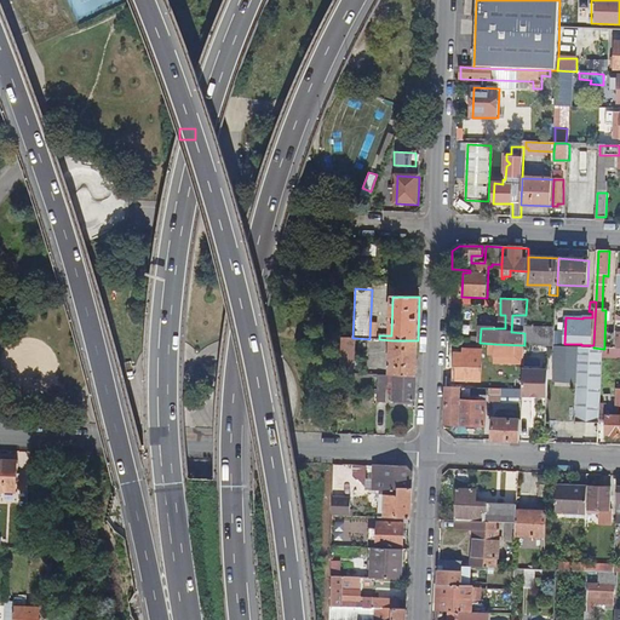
[(556,328),(526,327),(524,333),(524,345),(526,345),(555,346),(556,328)]
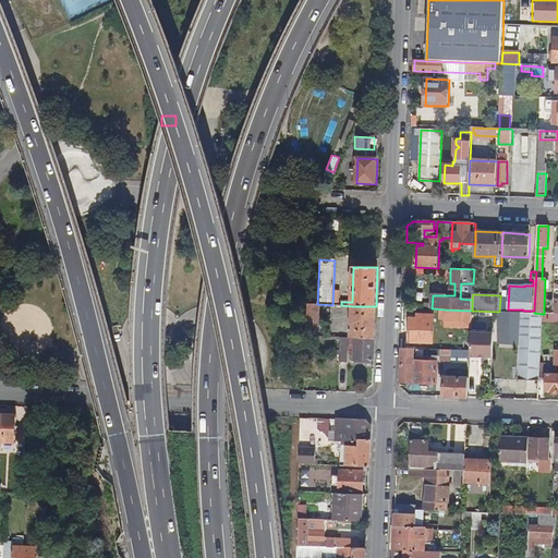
[(318,338),(319,304),(317,304),(307,304),(306,337),(318,338)]
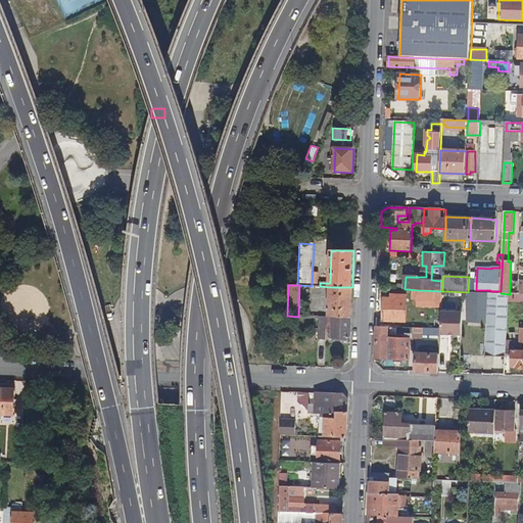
[(333,318),(351,319),(352,287),(330,287),(329,318),(333,318)]
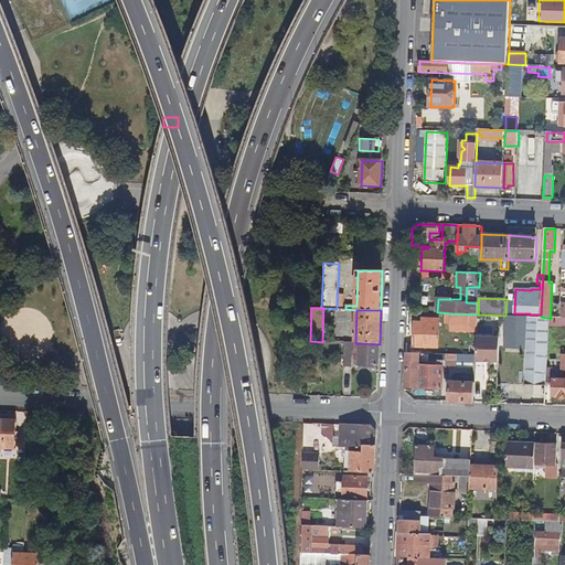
[(469,319),(478,319),(478,315),(451,313),(450,324),(469,324),(469,319)]
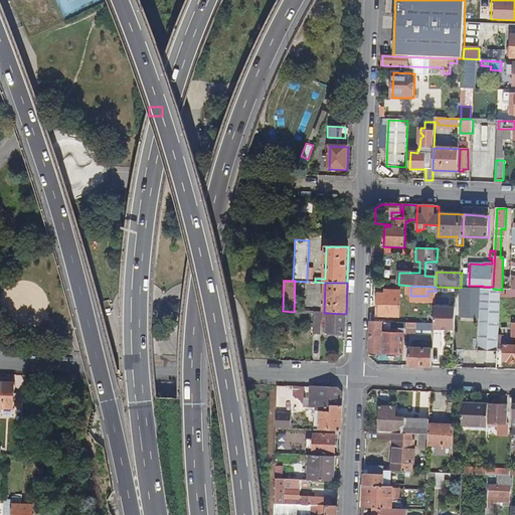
[(480,317),(479,351),(498,352),(499,350),(499,336),(501,290),(493,289),(462,288),(461,307),(474,307),(473,317),(480,317)]
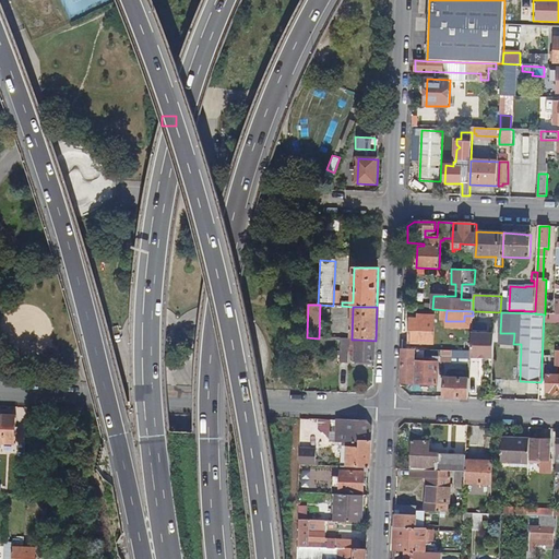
[(435,344),(436,316),(421,316),(421,320),(413,319),(412,343),(435,344)]
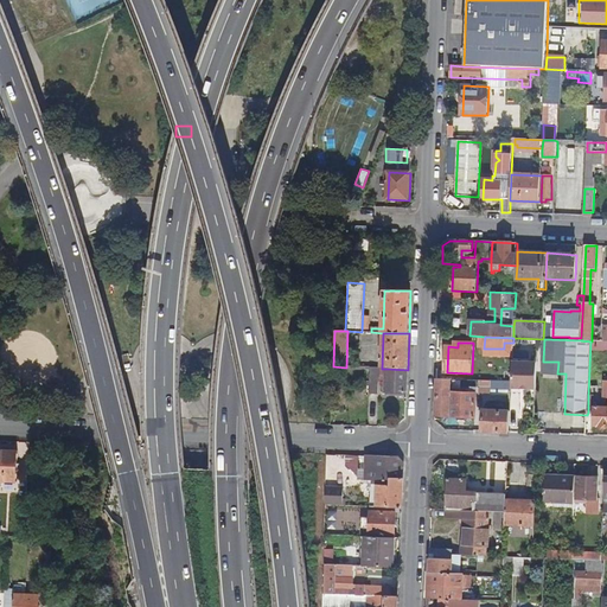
[(512,362),(511,389),(536,389),(537,363),(512,362)]
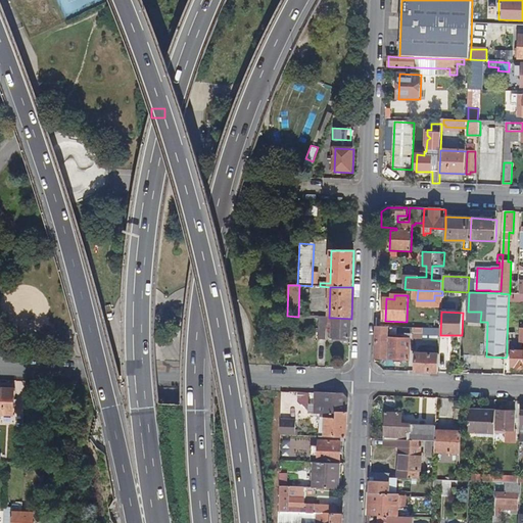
[(327,327),(327,318),(319,318),(319,327),(326,327),(327,327)]
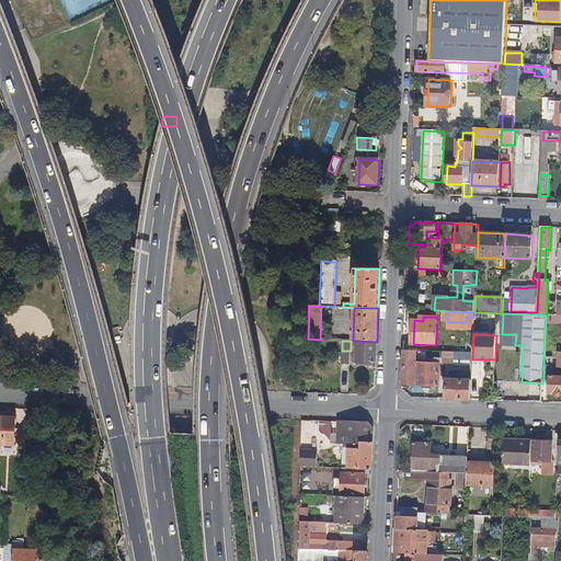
[(353,364),(376,364),(377,342),(357,341),(357,355),(353,355),(353,364)]
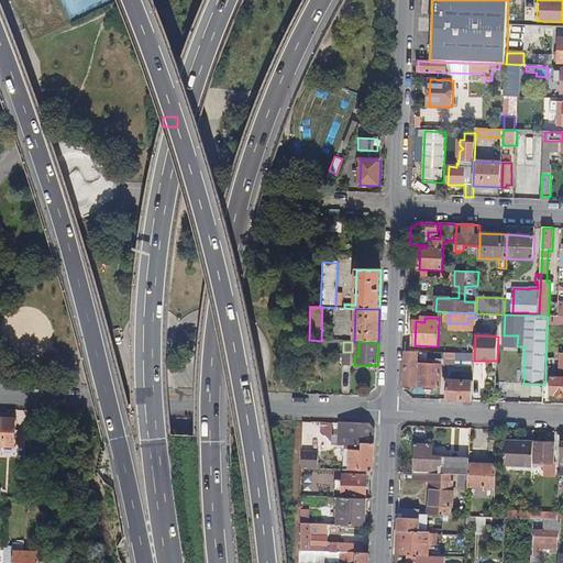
[(418,365),(418,352),(406,352),(405,387),(441,388),(442,362),(435,362),(435,365),(418,365)]
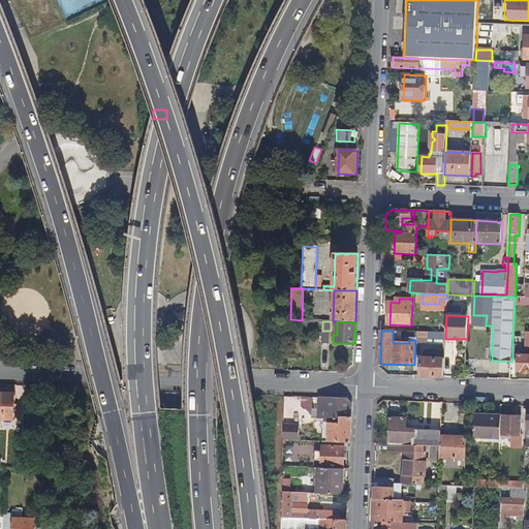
[(427,345),(427,332),(418,332),(417,337),(419,337),(418,345),(427,345)]
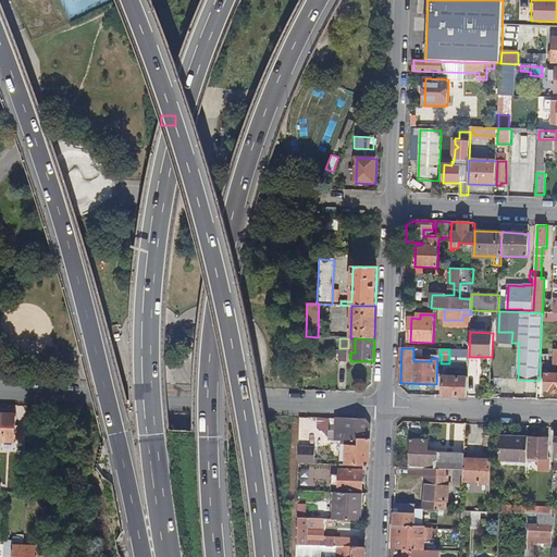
[(540,363),(540,379),(546,379),(545,391),(556,391),(556,349),(556,350),(555,370),(547,370),(548,363),(540,363)]
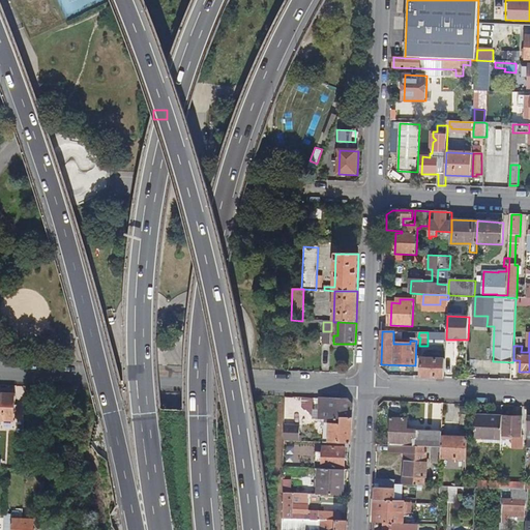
[(421,377),(445,378),(445,359),(422,358),(421,377)]
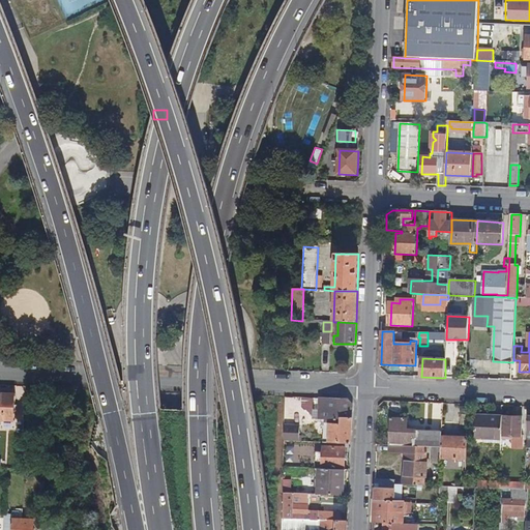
[(0,393),(0,421),(15,421),(16,394),(0,393)]
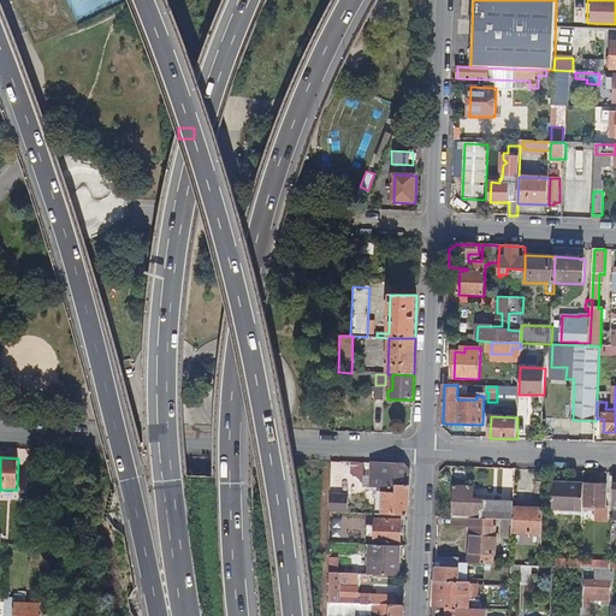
[(371,463),(371,493),(377,493),(395,495),(396,486),(409,486),(410,472),(403,465),(371,463)]
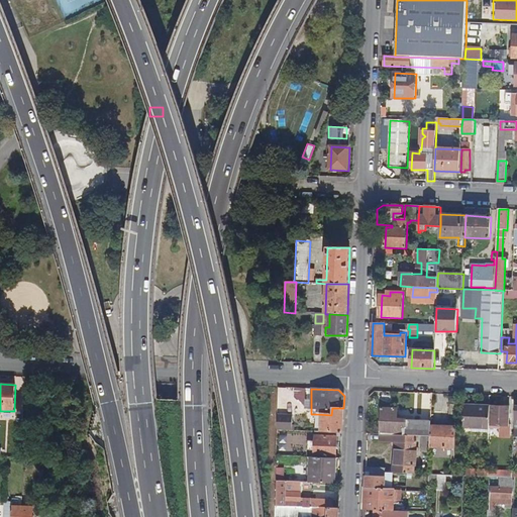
[(490,429),(490,425),(491,407),(466,406),(464,429),(490,429)]
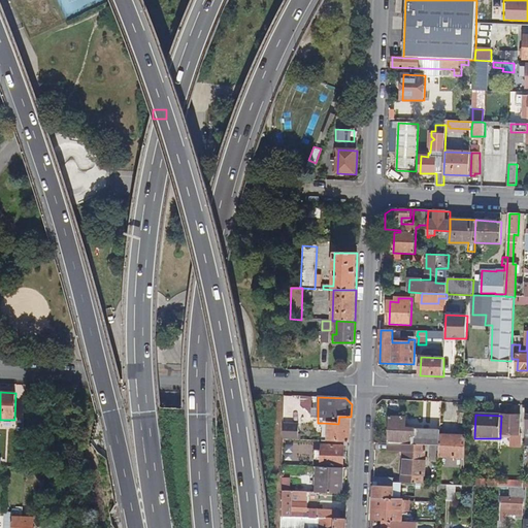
[(520,416),(501,416),(500,434),(520,435),(520,416)]
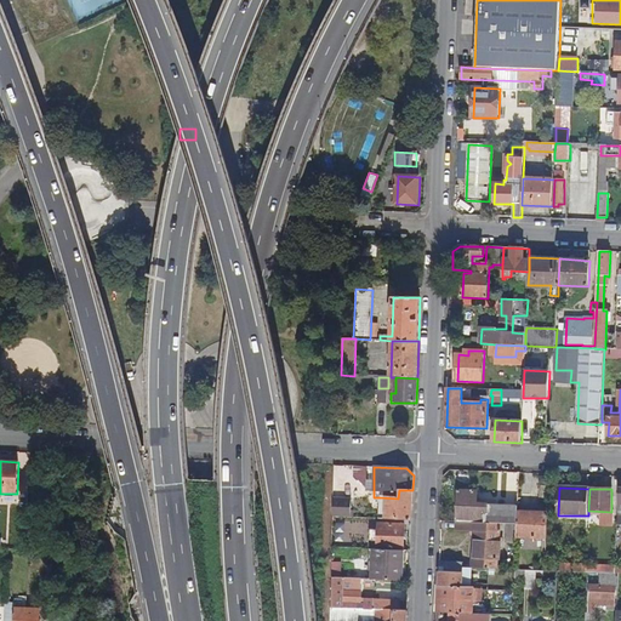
[(411,522),(412,490),(399,490),(398,499),(380,497),(380,519),(411,522)]
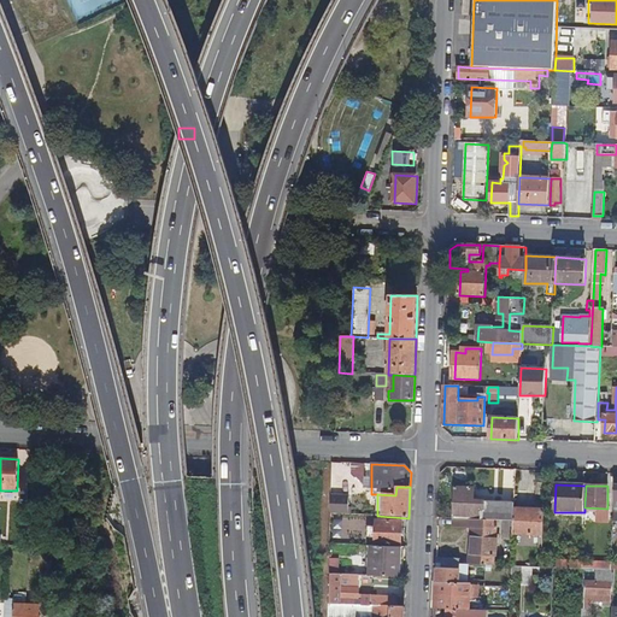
[(456,488),(454,519),(498,521),(515,521),(515,507),(515,504),(475,501),(475,489),(456,488)]
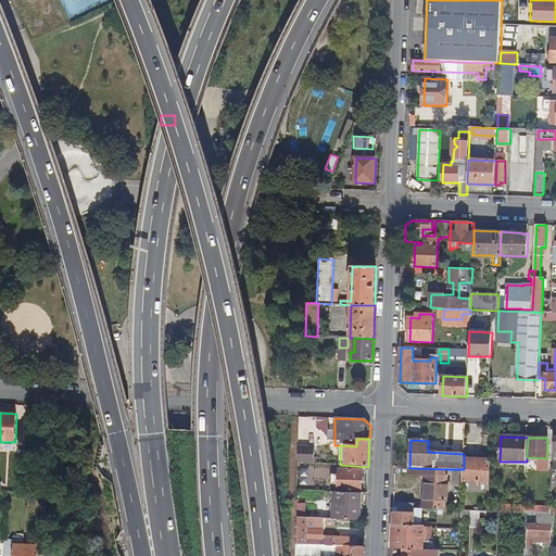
[(298,446),(297,463),(314,464),(314,447),(298,446)]
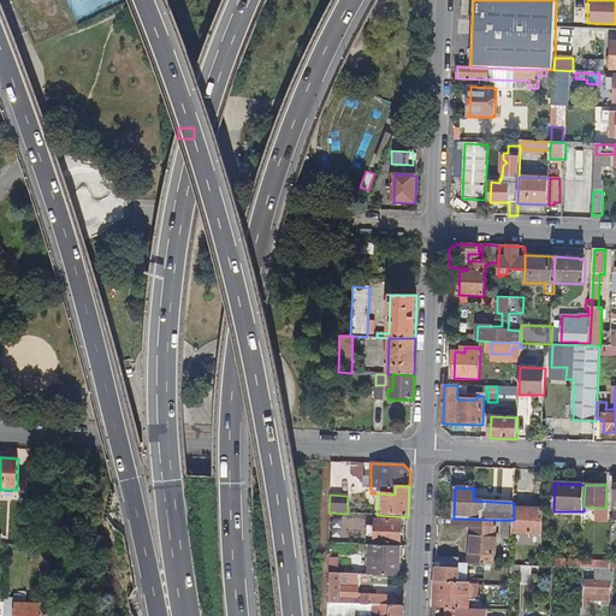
[(544,508),(514,507),(514,520),(513,532),(543,533),(544,508)]
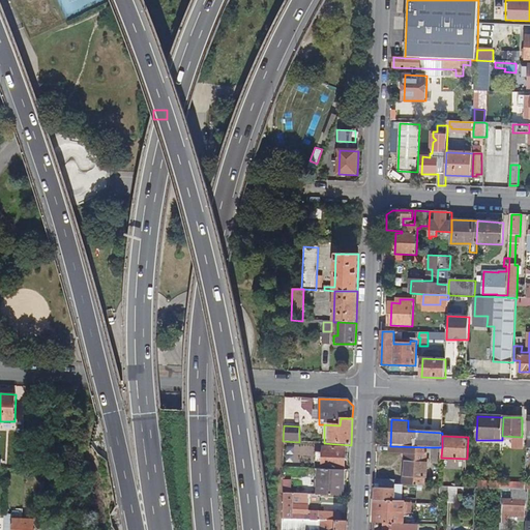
[(407,453),(405,486),(424,486),(428,447),(390,446),(390,453),(407,453)]
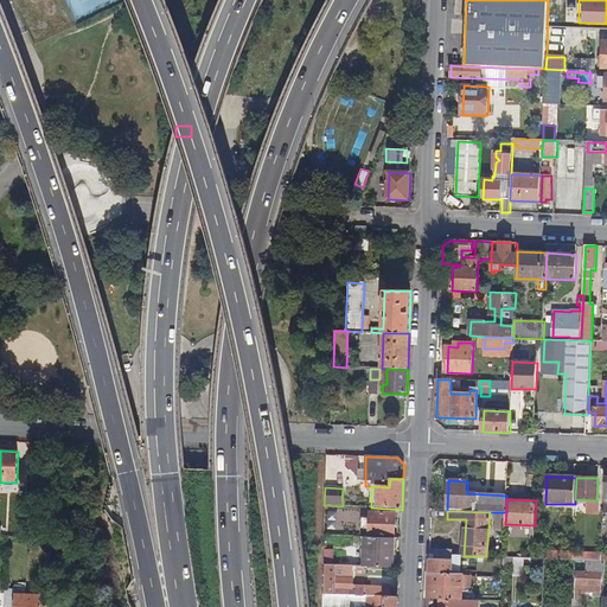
[(369,530),(369,537),(395,538),(395,513),(370,512),(370,525),(366,525),(366,530),(369,530)]
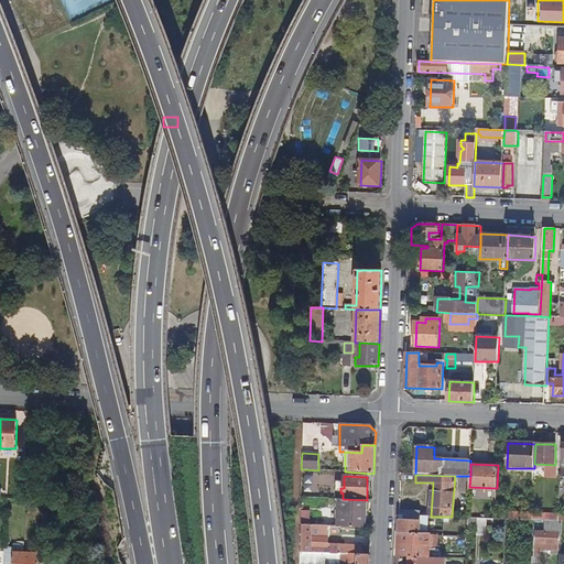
[(367,500),(343,499),(340,499),(339,527),(366,528),(367,500)]
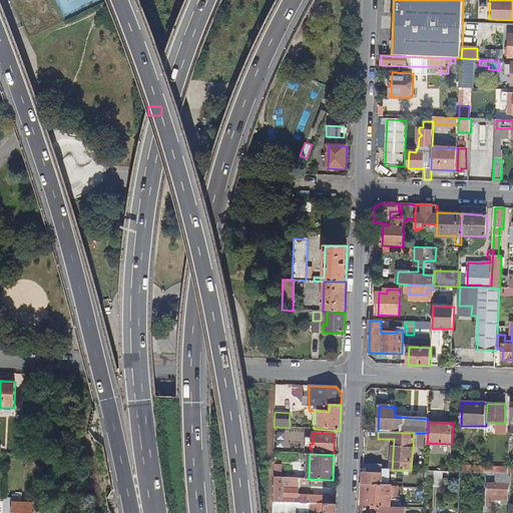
[(362,506),(381,506),(391,507),(391,499),(398,499),(398,488),(392,487),(392,485),(383,485),(383,469),(364,469),(362,506)]
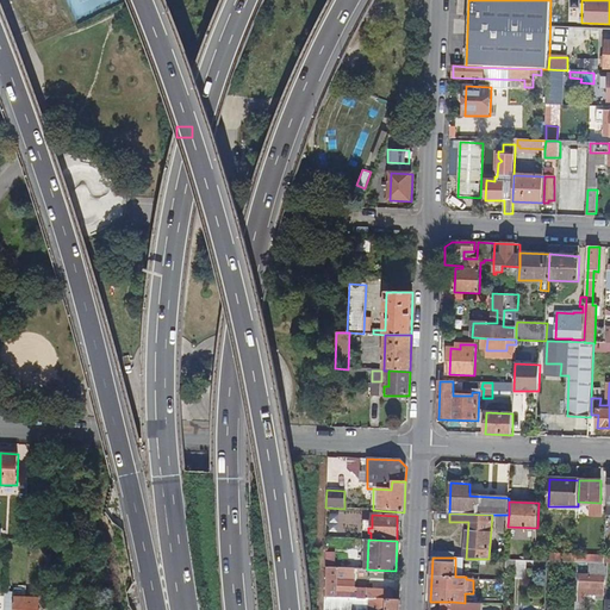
[(518,560),(506,560),(506,570),(517,570),(518,560)]
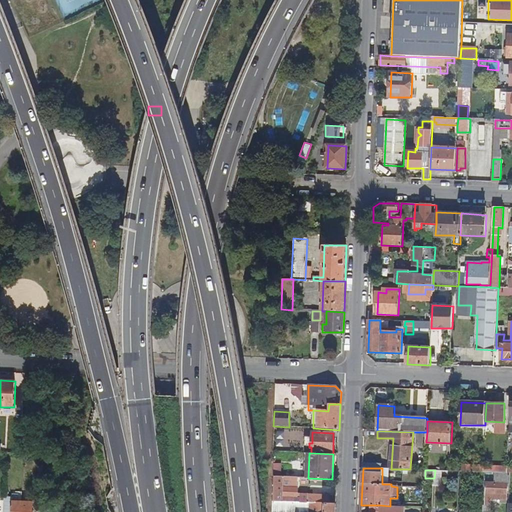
[(434,486),(442,487),(443,471),(435,470),(434,478),(434,486)]
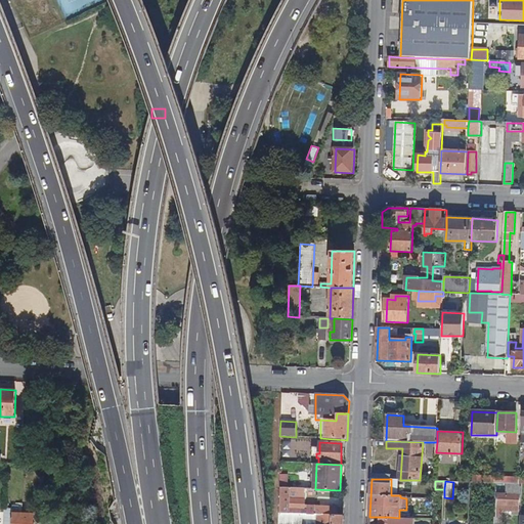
[(508,484),(508,494),(498,494),(498,516),(504,516),(504,511),(516,511),(519,511),(520,503),(522,503),(522,484),(520,484),(508,484)]
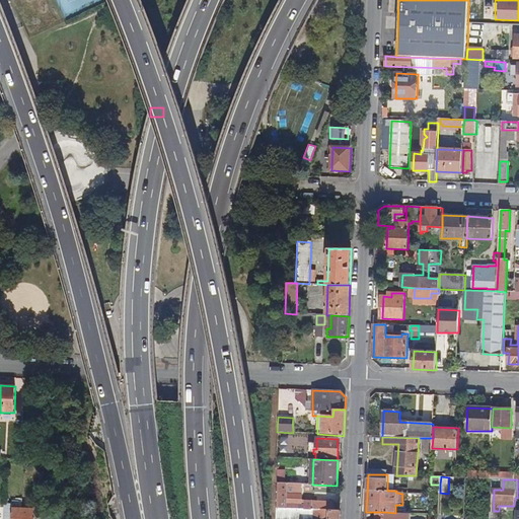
[(302,494),(302,485),(291,484),(278,484),(277,510),(335,511),(335,503),(305,502),(305,505),(302,505),(286,505),(286,494),(302,494)]
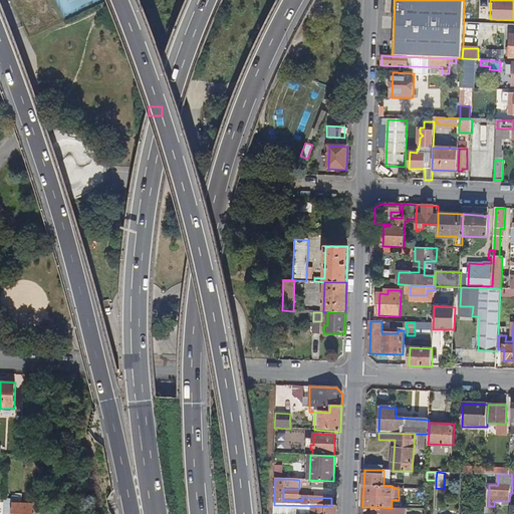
[(283,489),(283,500),(299,500),(299,489),(283,489)]
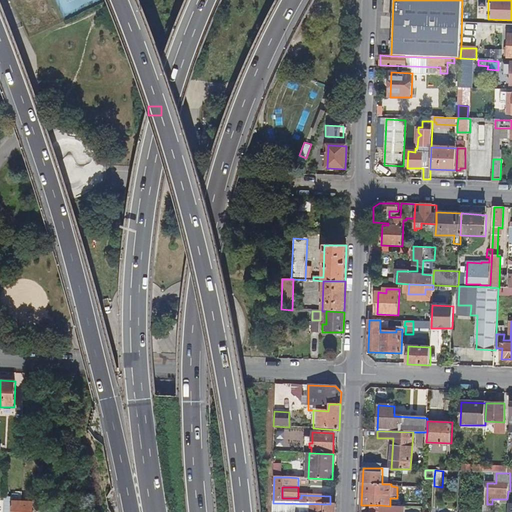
[(21,503),(4,502),(3,511),(28,511),(28,507),(21,507),(21,503)]
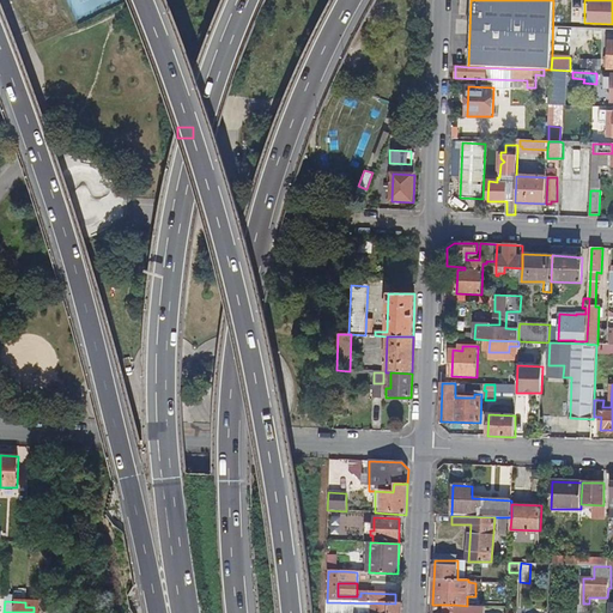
[(401,612),(402,605),(395,604),(327,602),(326,612),(401,612)]
